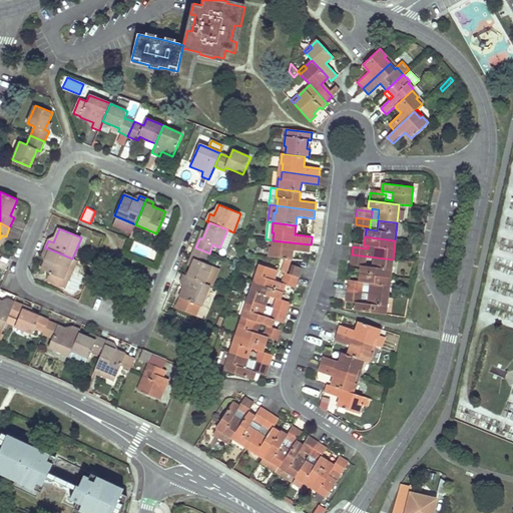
[(310,252),(311,244),(273,240),(272,248),(270,247),(269,252),(269,257),(292,260),(293,250),(310,252)]
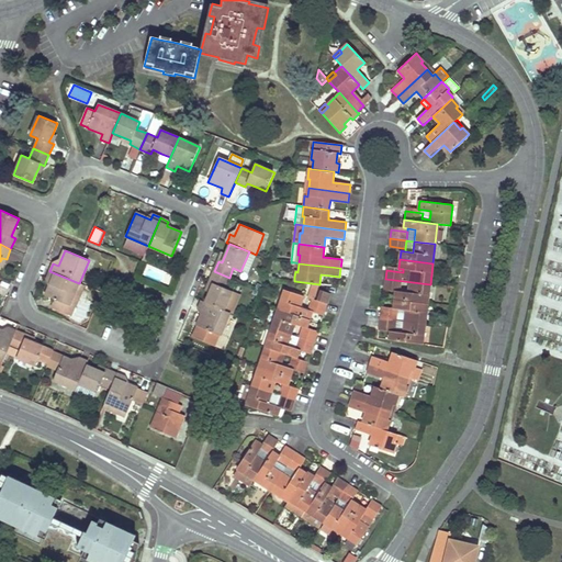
[(75,307),(72,306),(70,304),(79,283),(49,271),(46,279),(52,281),(45,296),(55,300),(52,308),(71,316),(75,307)]
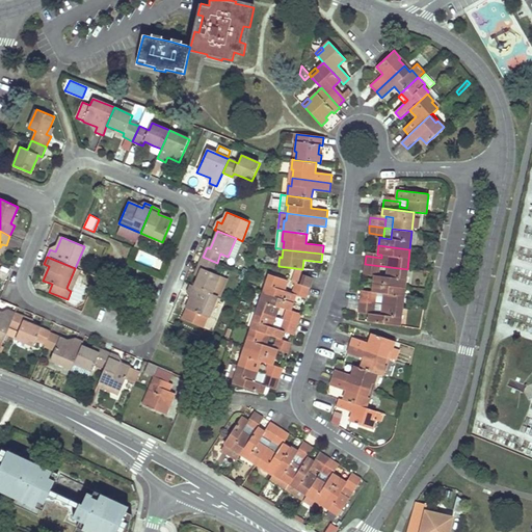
[(213,273),(217,263),(203,257),(198,267),(202,268),(197,276),(194,286),(212,294),(220,276),(213,273)]
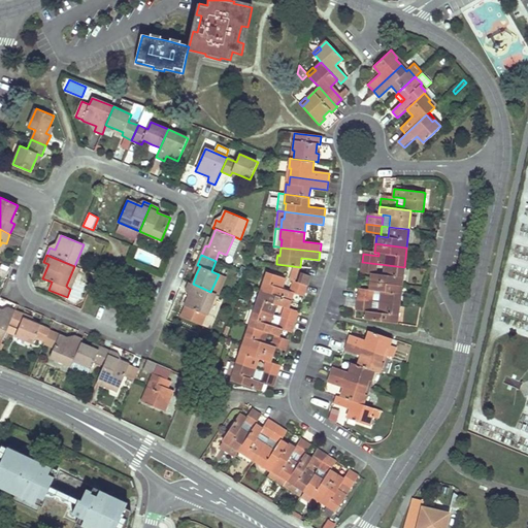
[(401,285),(404,267),(362,262),(362,264),(361,269),(376,271),(376,273),(371,273),(371,274),(370,282),(401,285)]
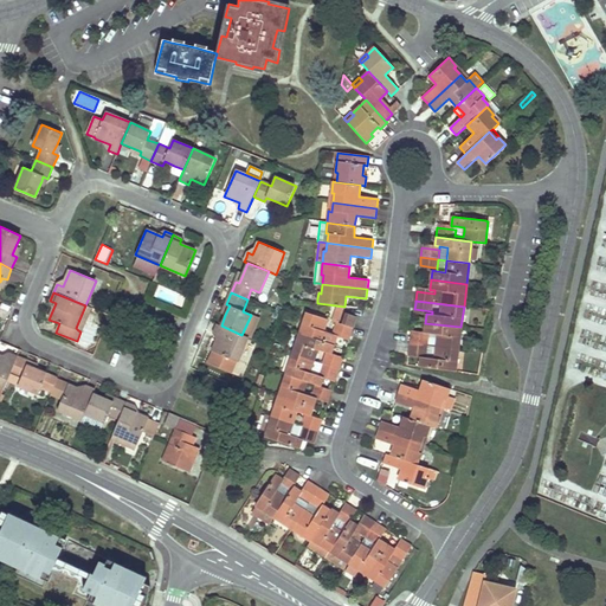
[(76,328),(78,330),(81,331),(82,331),(92,309),(85,305),(76,328)]
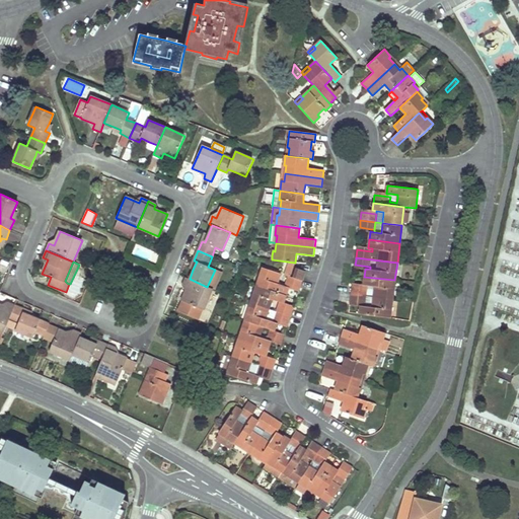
[(263,268),(257,285),(286,295),(288,288),(289,288),(284,286),(277,284),(281,274),(263,268)]
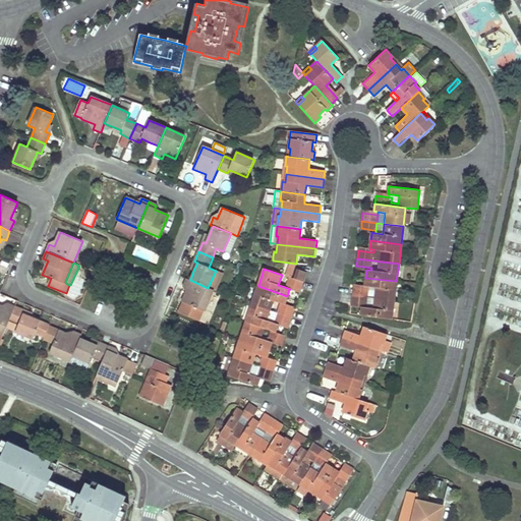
[(304,282),(307,273),(297,269),(294,279),(304,282)]
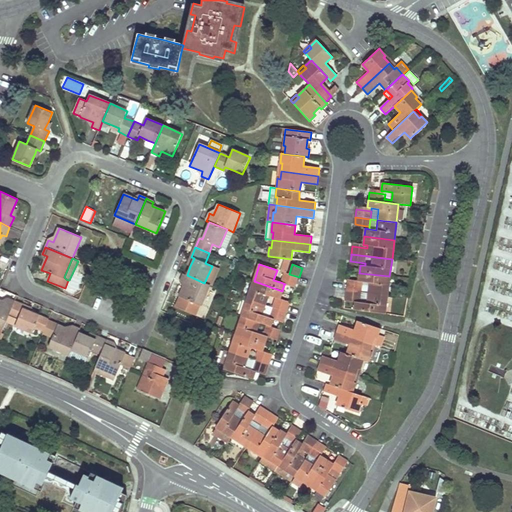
[(206,283),(213,285),(219,268),(212,266),(206,283)]
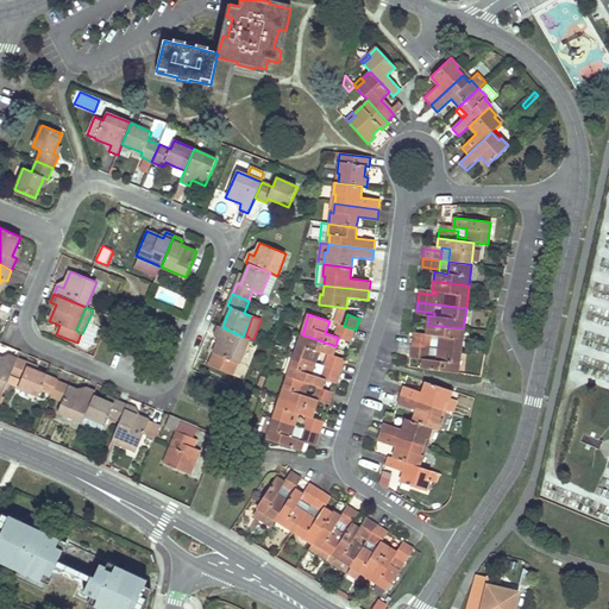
[(344,326),(338,324),(334,332),(352,338),(356,330),(344,326)]
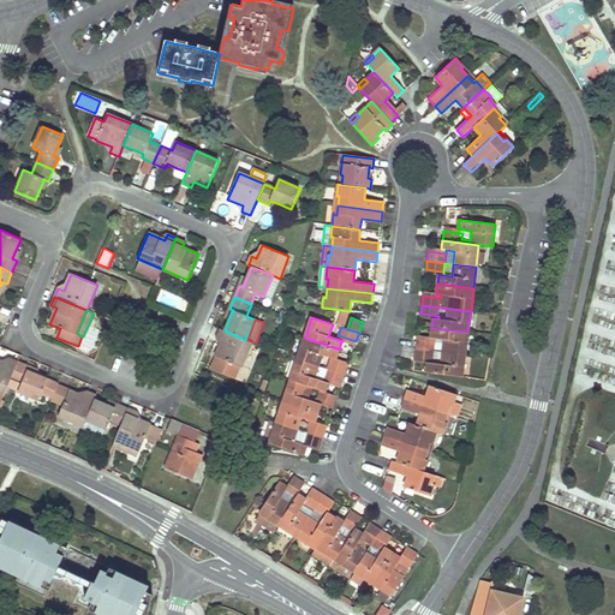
[(465,354),(467,332),(431,328),(430,336),(430,338),(436,339),(435,342),(417,340),(416,348),(434,351),(442,352),(465,354)]
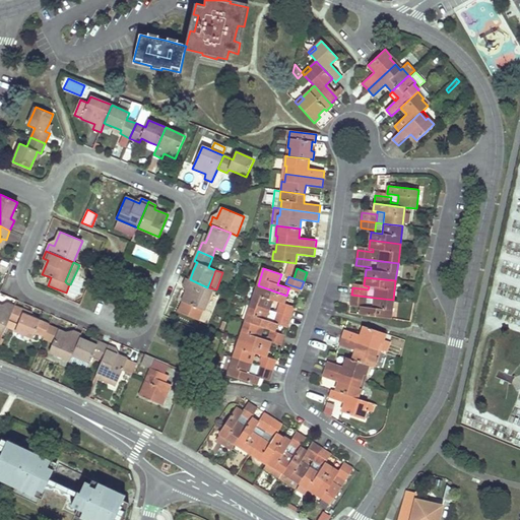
[(204,311),(213,289),(207,287),(190,279),(186,278),(183,286),(188,288),(182,301),(183,302),(179,312),(198,321),(203,311),(204,311)]
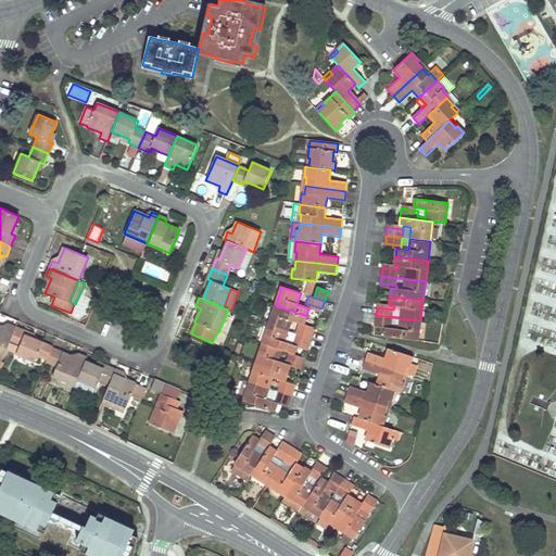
[(320,313),(321,308),(305,303),(304,306),(310,308),(308,308),(320,313)]
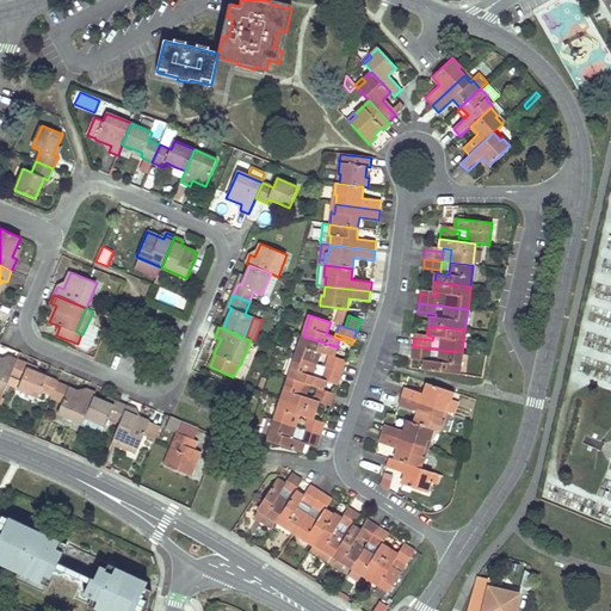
[(303,335),(296,357),(343,374),(345,365),(327,359),(328,356),(333,357),(334,357),(337,347),(303,335)]
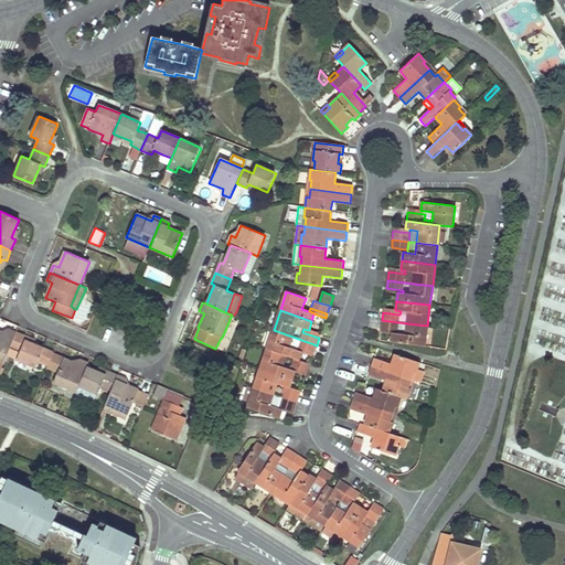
[(397,330),(398,322),(382,320),(382,326),(382,328),(397,330)]
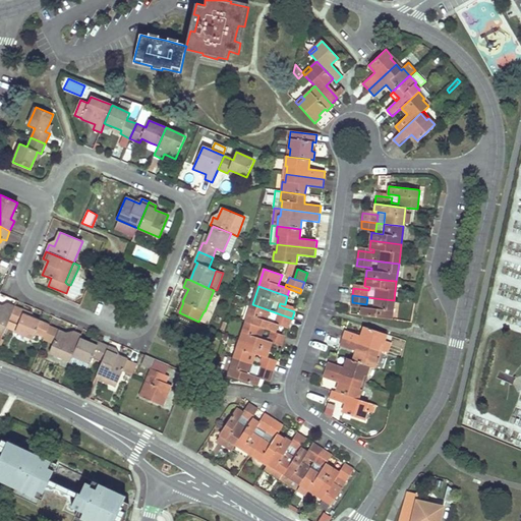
[(366,304),(366,307),(373,308),(374,298),(367,297),(366,304)]
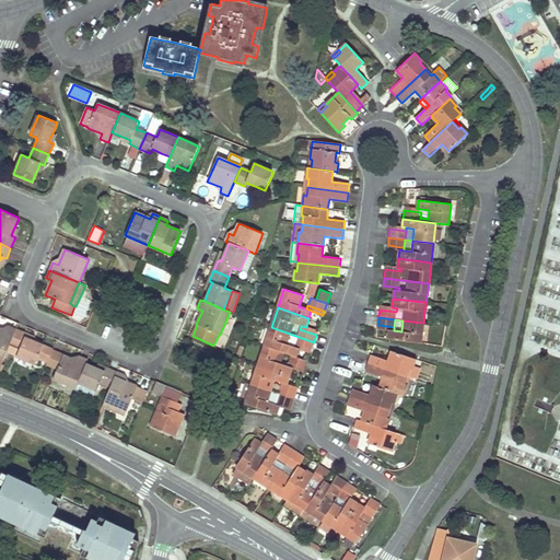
[(421,342),(423,323),(403,321),(401,331),(394,330),(388,329),(388,330),(388,338),(421,342)]
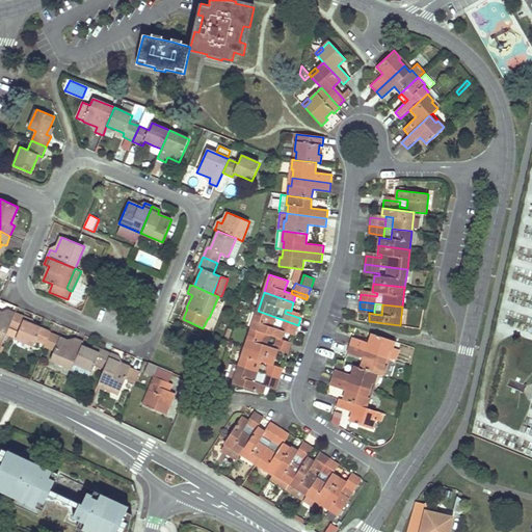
[(9,327),(16,313),(8,310),(6,314),(0,312),(0,346),(1,347),(4,340),(6,335),(9,327)]
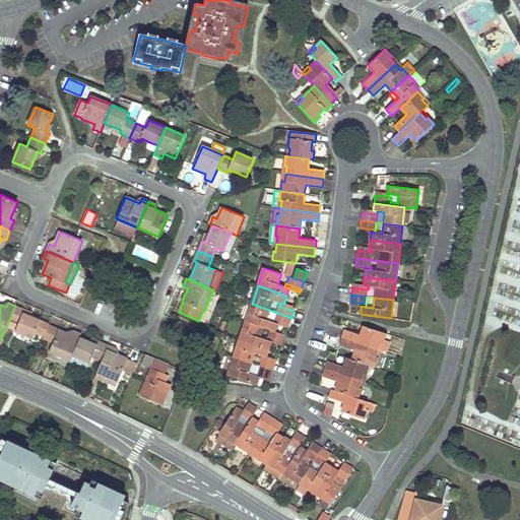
[(278,306),(294,311),(295,308),(284,304),(283,304),(279,303),(278,306)]
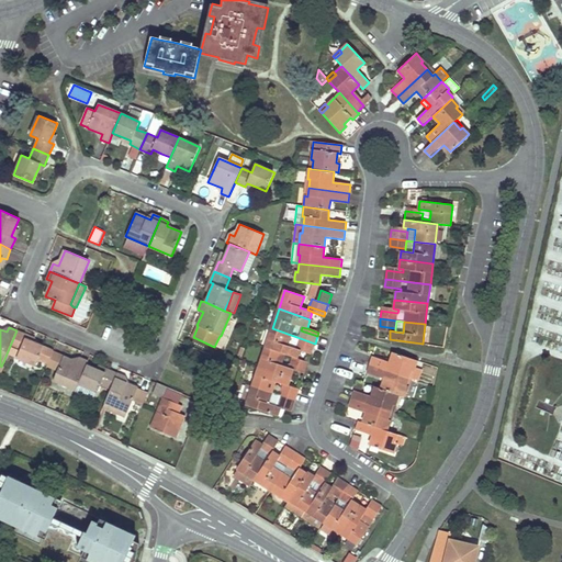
[(272,328),(266,348),(296,359),(300,351),(300,350),(294,348),(295,345),(312,350),(315,344),(272,328)]
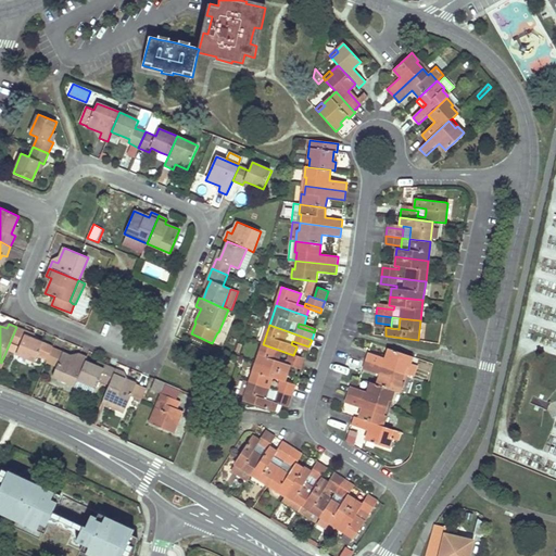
[(26,332),(16,327),(10,342),(20,346),(16,354),(36,363),(37,357),(43,344),(38,342),(34,340),(25,336),(26,332)]
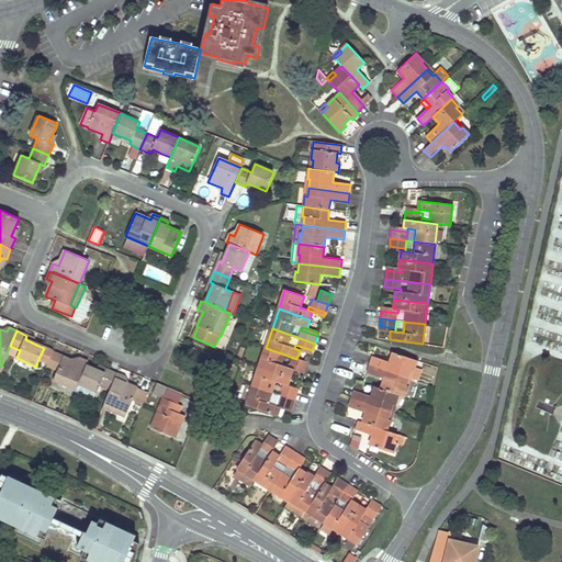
[(300,351),(311,355),(312,350),(295,345),(294,348),(300,350),(300,351)]
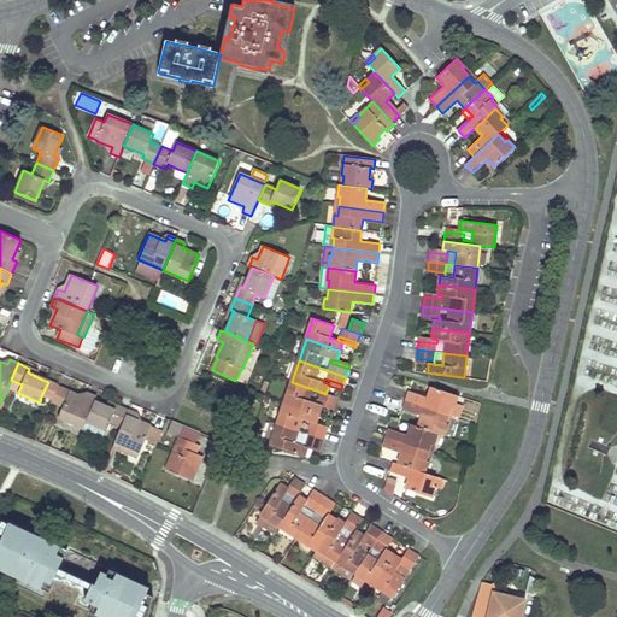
[(7,388),(18,393),(22,385),(11,380),(7,388)]
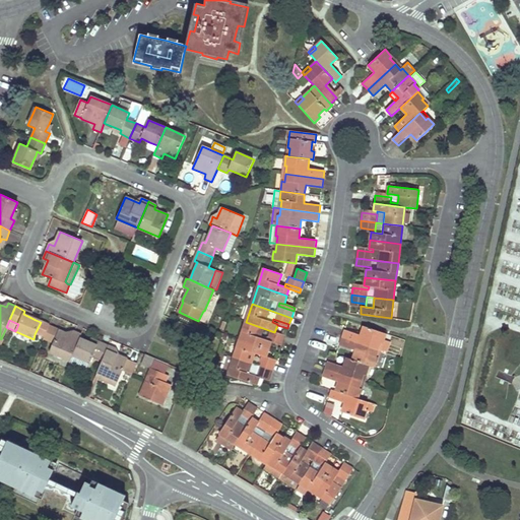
[(226,323),(222,321),(217,339),(222,340),(226,323)]
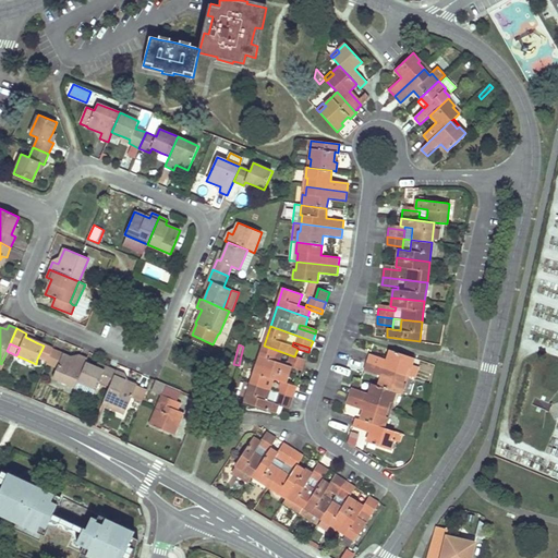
[(52,349),(44,346),(37,359),(47,363),(52,350),(52,349)]
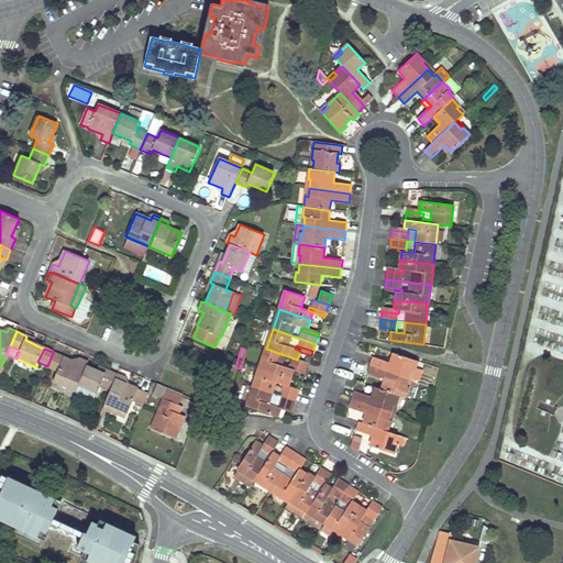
[(266,349),(260,367),(291,378),(294,371),(294,370),(288,368),(290,365),(306,371),(309,363),(297,360),(266,349)]
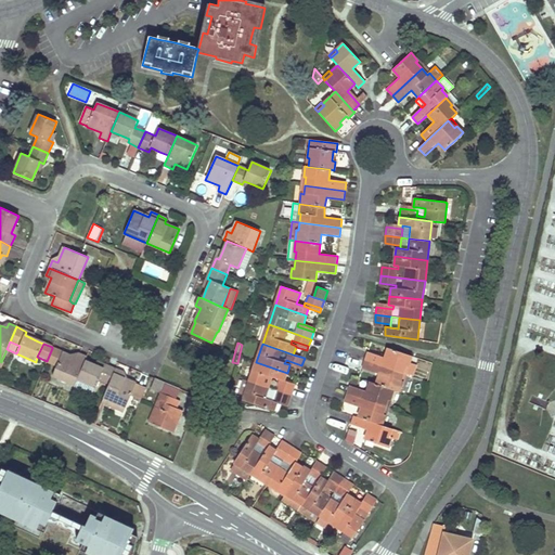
[(56,365),(63,352),(52,348),(47,361),(56,365)]
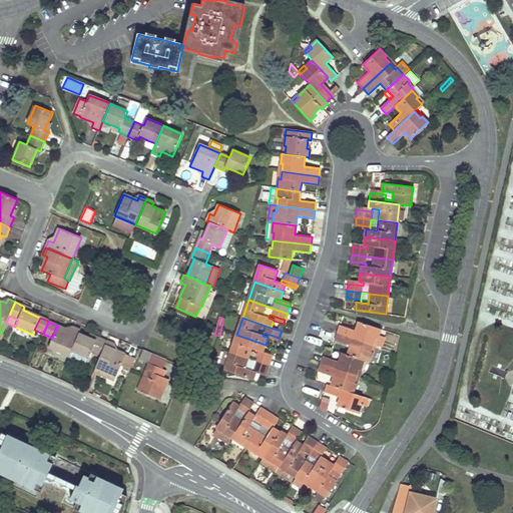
[(340,325),(338,334),(372,346),(375,337),(378,338),(380,329),(358,322),(356,331),(340,325)]
